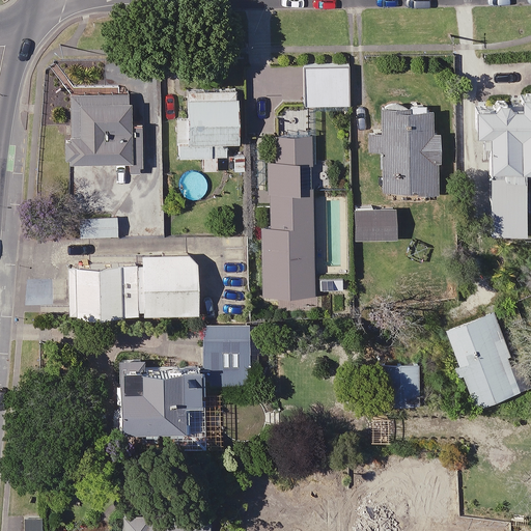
[(305,104),(305,106),(348,108),(350,65),(306,63),(306,70),(305,104)]
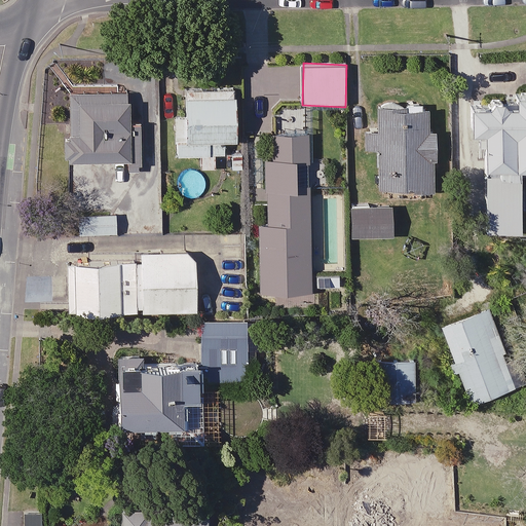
[(235,85),(186,86),(187,118),(176,118),(177,156),(201,155),(201,168),(217,167),(216,142),(236,141),(235,85)]
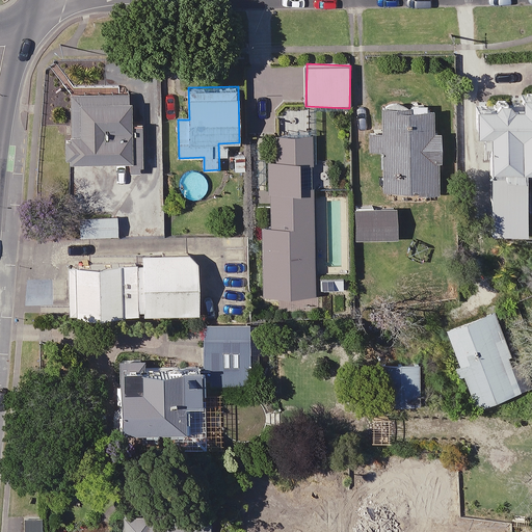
[(124,88),(72,89),(72,162),(132,161),(132,171),(142,171),(142,127),(133,127),(132,92),(124,92),(124,88)]
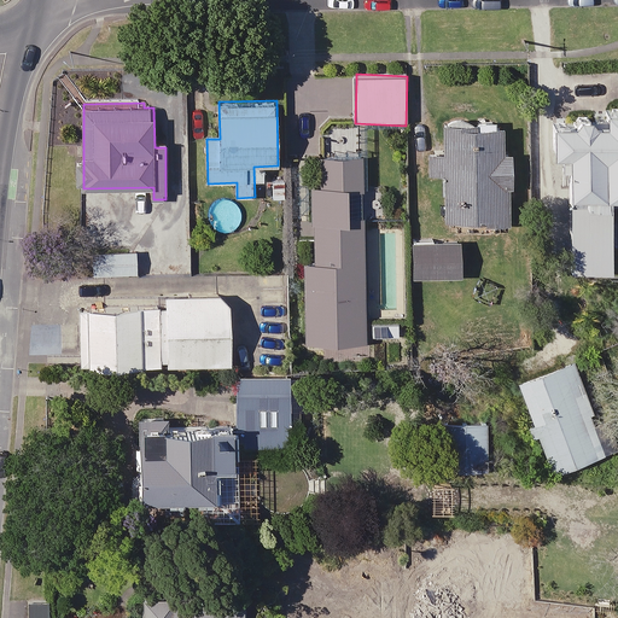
[(571,162),(571,198),(583,198),(583,204),(613,205),(613,199),(617,199),(617,114),(608,115),(607,127),(555,127),(555,162),(571,162)]
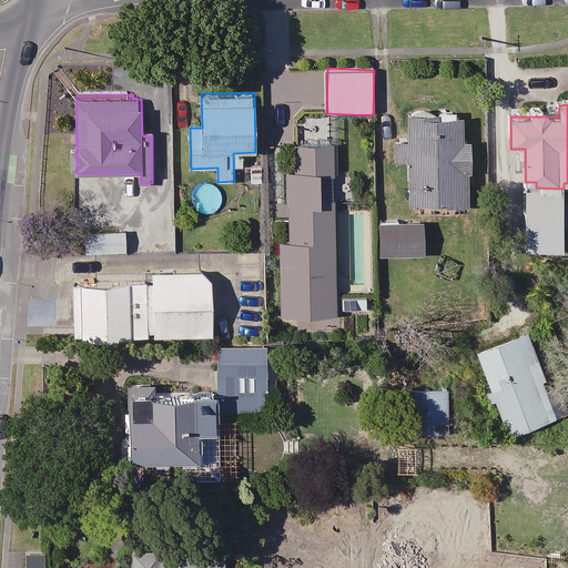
[(463,122),(411,120),(407,203),(468,205),(470,142),(462,141),(463,122)]
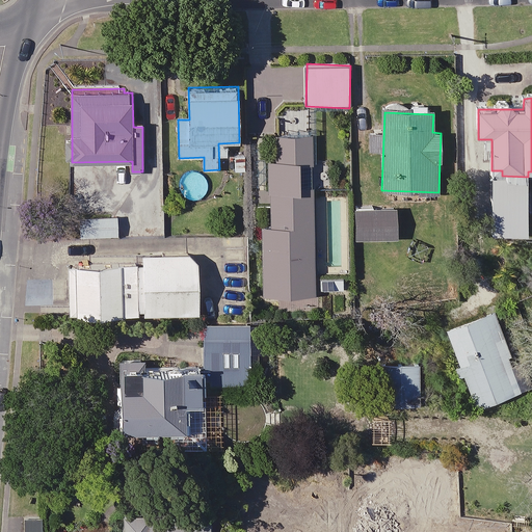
[(312,165),(312,137),(253,137),(253,221),(266,221),(265,296),(315,296),(316,187),(326,187),(326,165),(312,165)]
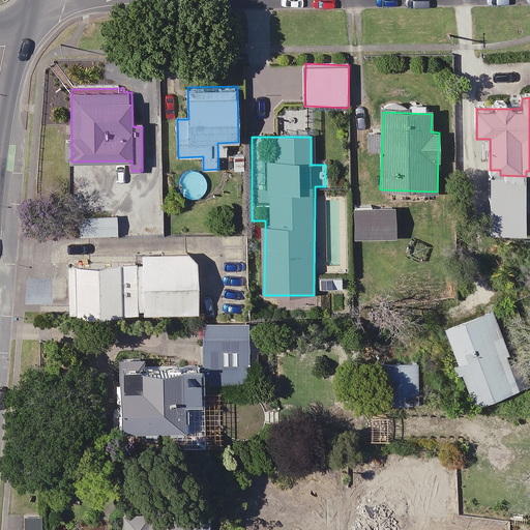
[(399,238),(398,210),(355,210),(355,238),(399,238)]
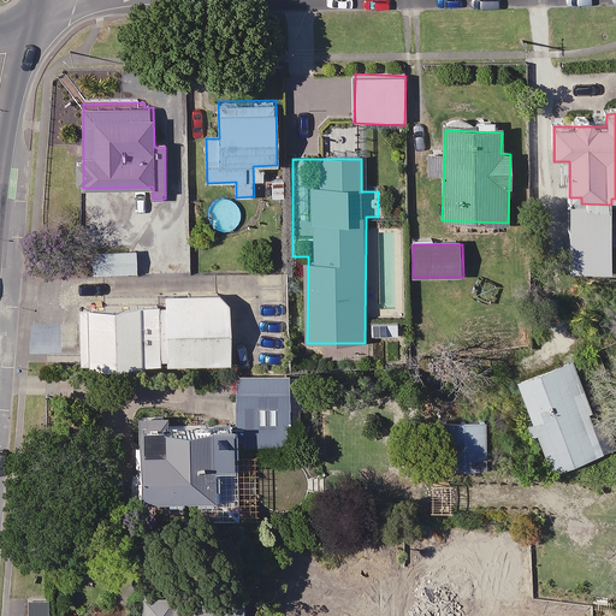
[(137,252),(92,255),(93,276),(138,272),(137,252)]
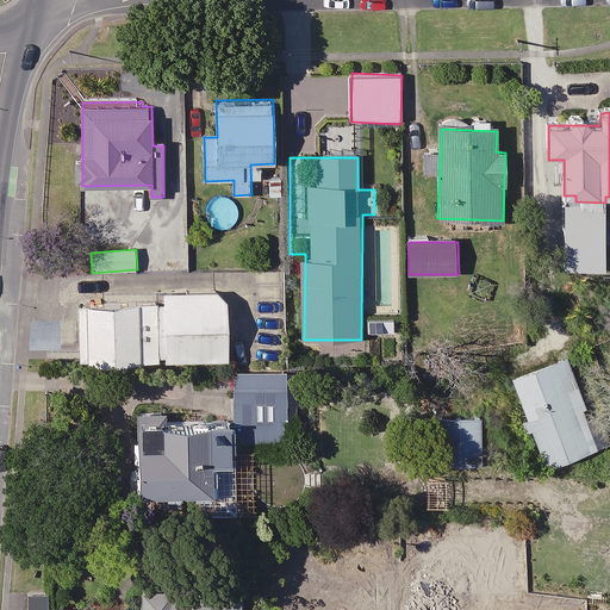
[(229,361),(226,292),(165,294),(165,304),(80,307),(82,367),(229,361)]
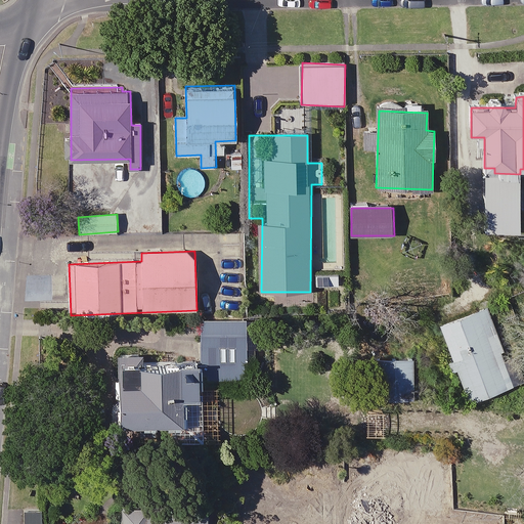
[(515,387),(487,308),(440,325),(468,403),(515,387)]
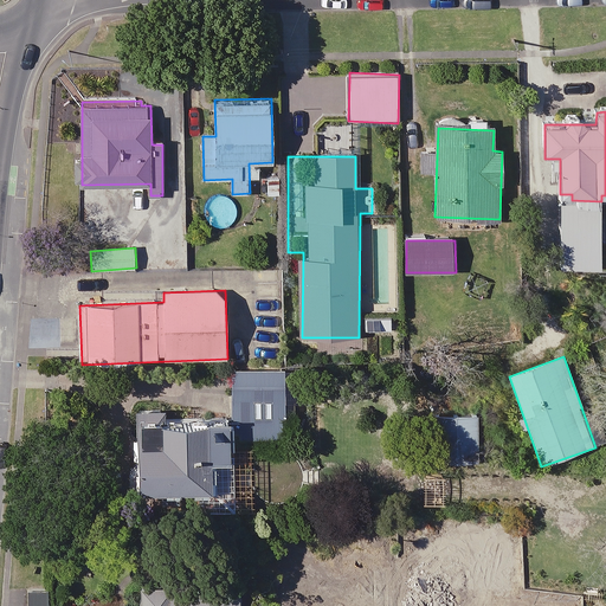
[(232,425),(232,443),(284,443),(285,369),(232,368),(232,425)]
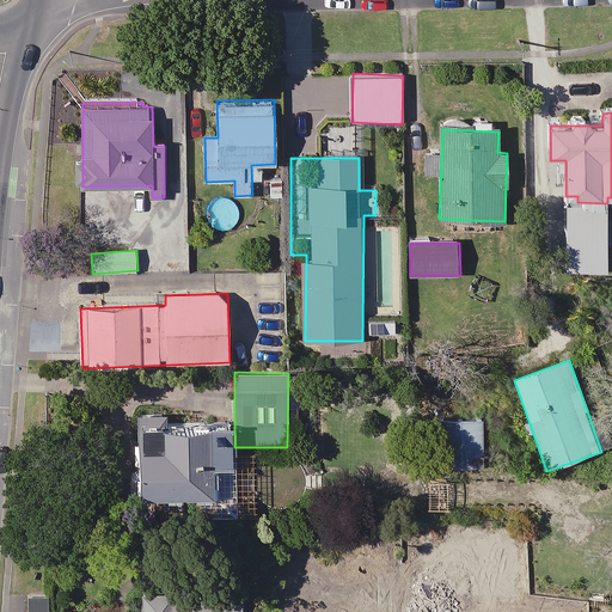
[(483,417),(435,417),(434,461),(483,463),(483,417)]
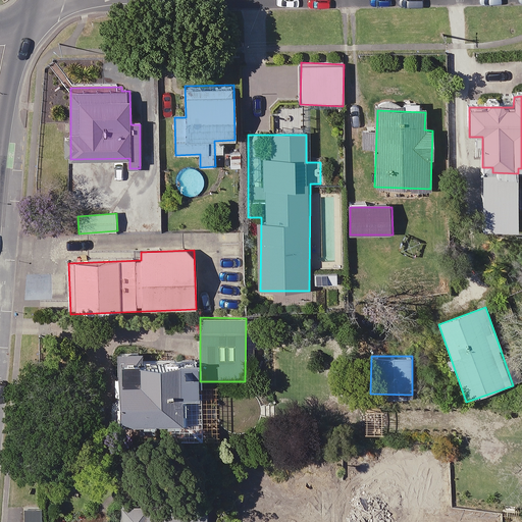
[(200,381),(200,366),(120,366),(119,423),(181,423),(181,397),(200,397),(200,381)]
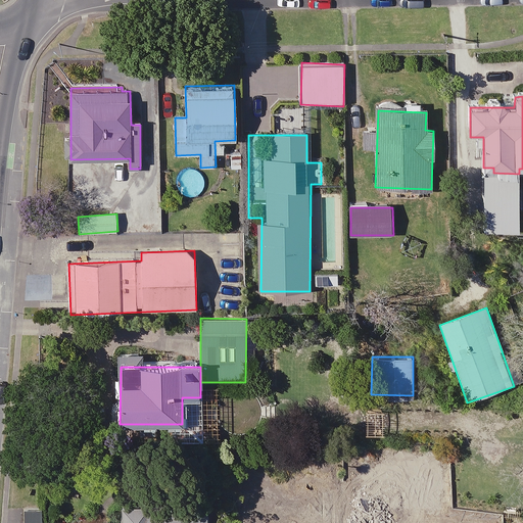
[(426,522),(429,518),(443,518),(445,460),(362,458),(361,516),(374,516),(371,522),(426,522)]
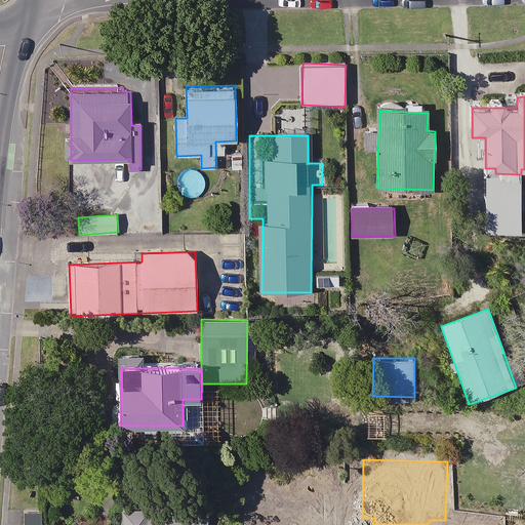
[(123,524),(209,524),(210,509),(124,509),(123,524)]
